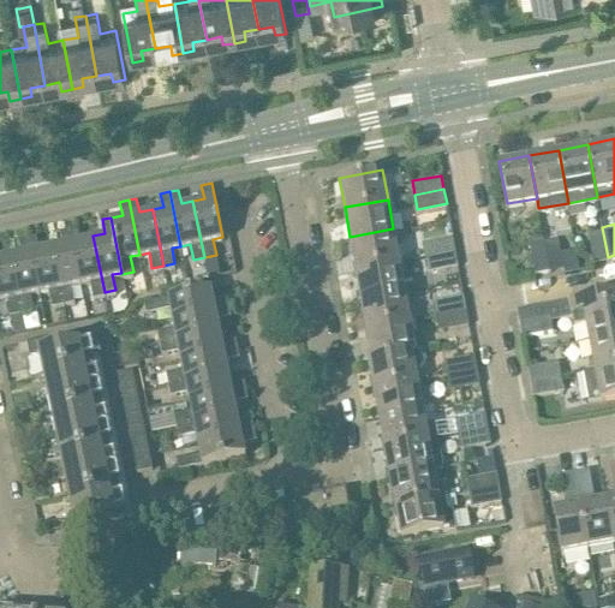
[(78,225),(70,226),(81,281),(90,279),(93,294),(105,292),(93,236),(81,238),(78,225)]
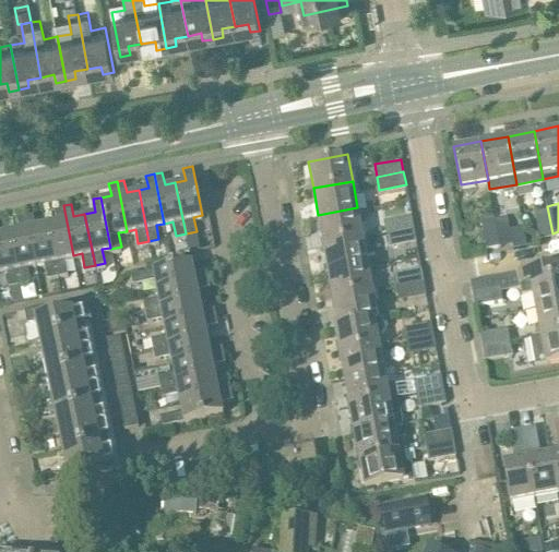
[(58,219),(47,222),(57,273),(67,271),(64,256),(73,255),(63,205),(55,207),(58,219)]
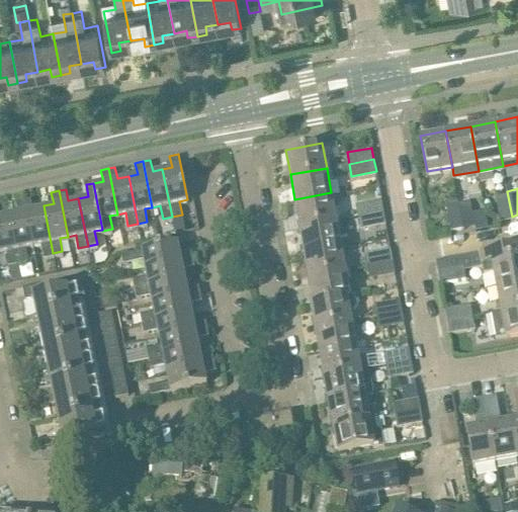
[(500,219),(512,217),(507,191),(496,193),(500,219)]
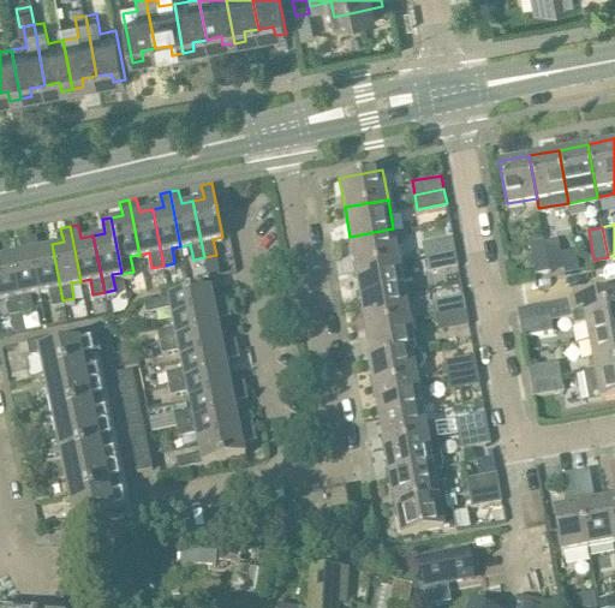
[(350,237),(356,267),(399,258),(393,228),(350,237)]
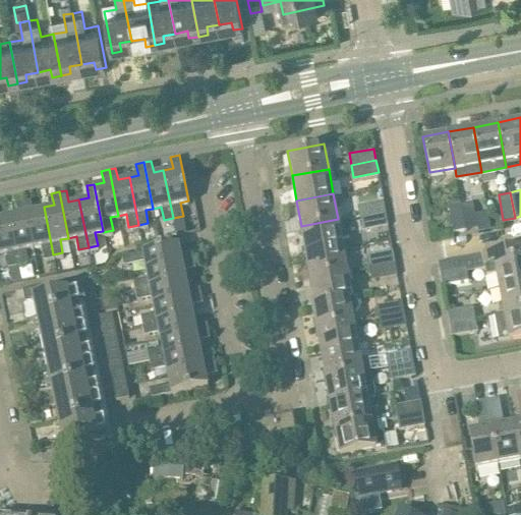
[(31,197),(23,198),(33,245),(41,243),(44,256),(53,254),(44,207),(34,210),(31,197)]
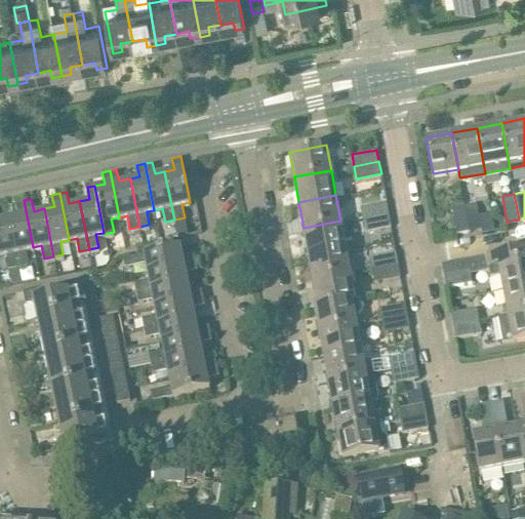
[(361,204),(363,216),(389,211),(386,199),(361,204)]
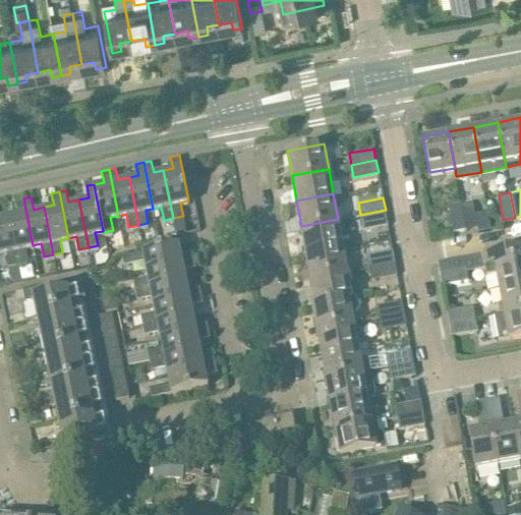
[(18,213),(8,215),(18,263),(27,261),(24,246),(33,245),(23,198),(16,201),(18,213)]
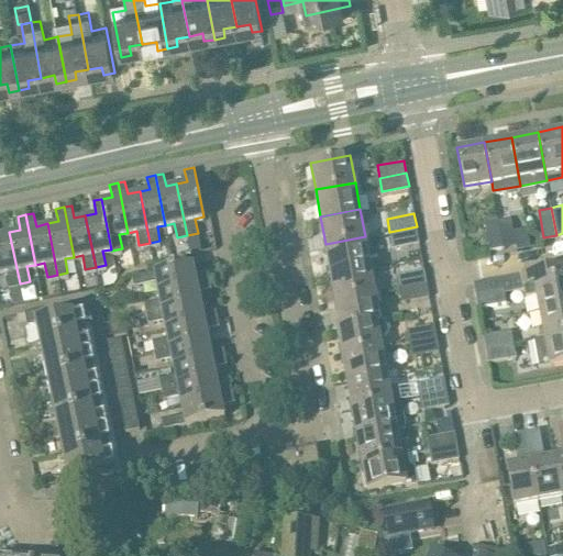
[(498,218),(504,245),(516,243),(511,215),(498,218)]
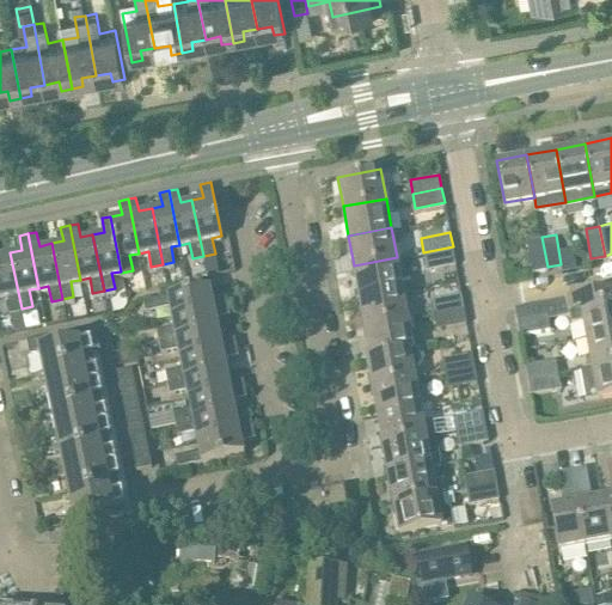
[(533,269),(548,267),(542,237),(527,239),(533,269)]
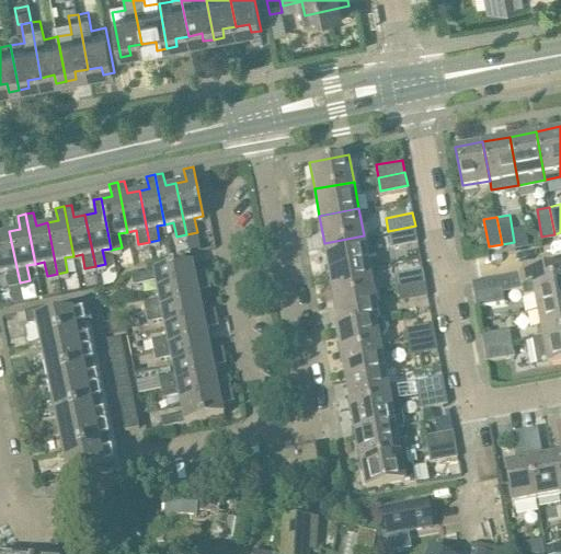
[(415,226),(388,231),(390,244),(418,239),(415,226)]
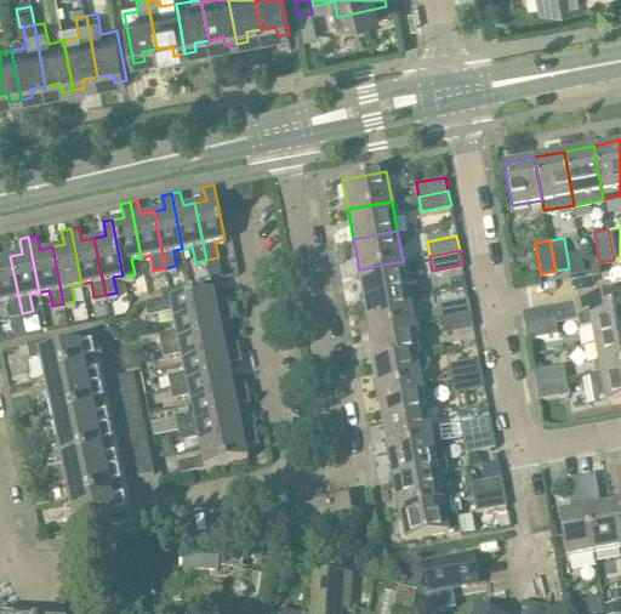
[(0,300),(7,300),(10,316),(22,313),(10,256),(0,257),(0,300)]
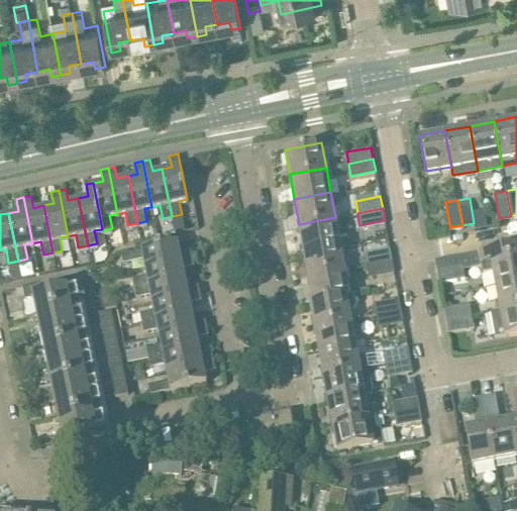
[(299,224),(303,248),(339,241),(335,217),(299,224)]
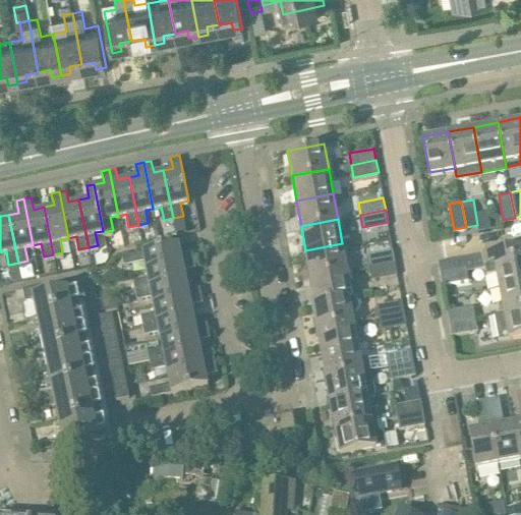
[(145,259),(147,267),(193,258),(192,250),(180,252),(178,241),(122,253),(124,264),(145,259)]
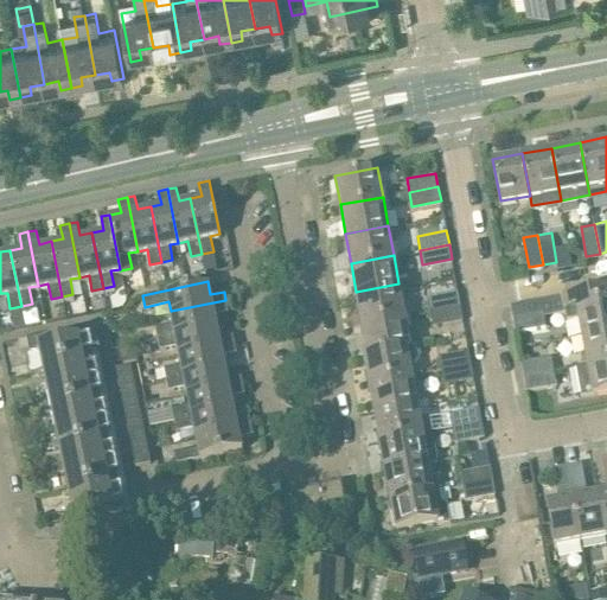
[(579,316),(581,332),(606,326),(606,282),(560,292),(566,318),(579,316)]
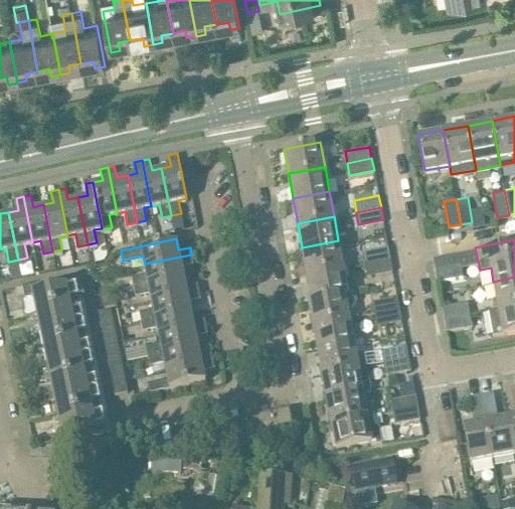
[(343,266),(338,240),(302,247),(306,272),(343,266)]
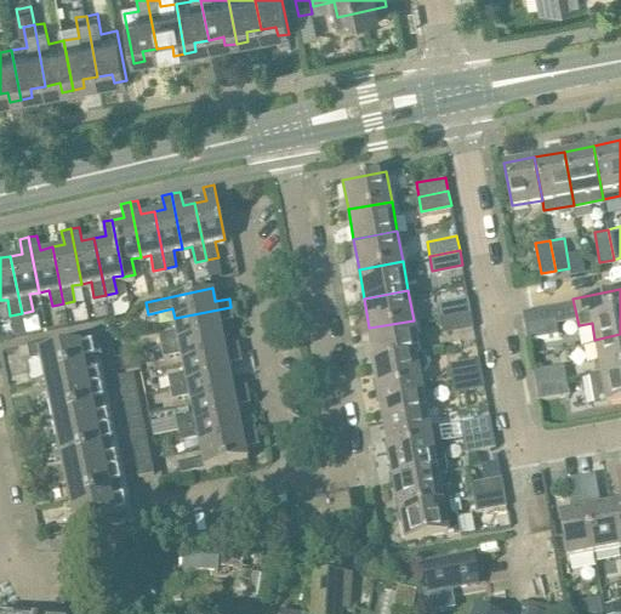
[(468,296),(438,301),(440,316),(471,310),(468,296)]
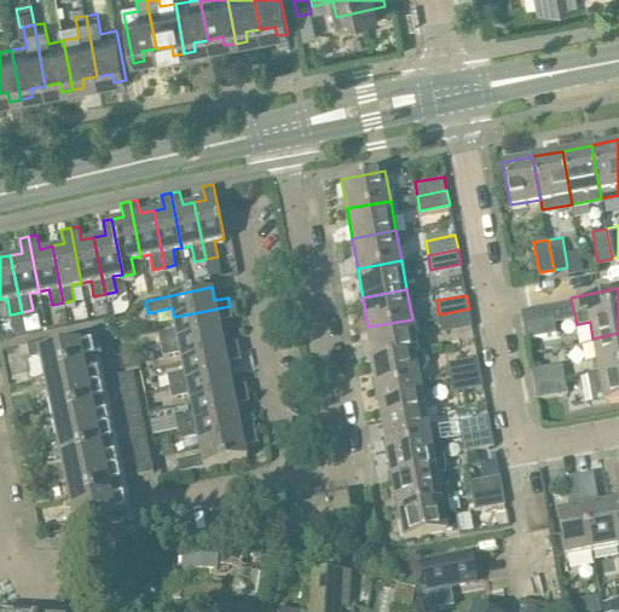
[(524,321),(553,316),(549,301),(521,307),(524,321)]
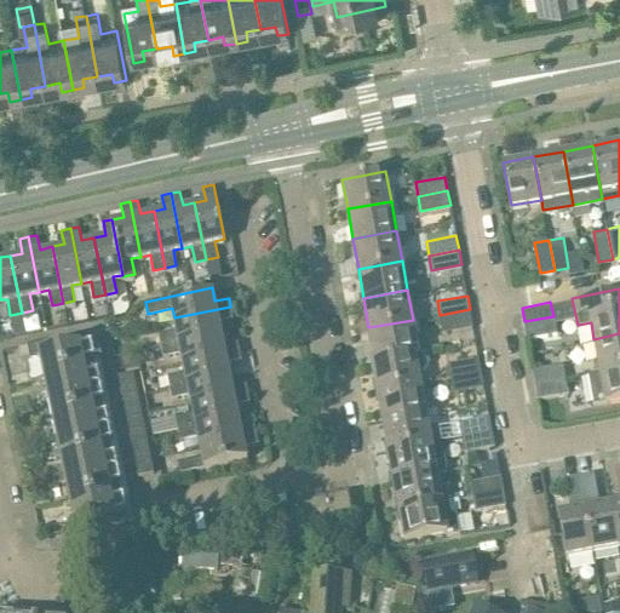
[(176,327),(159,331),(161,343),(222,331),(218,319),(233,316),(230,307),(174,318),(176,327)]
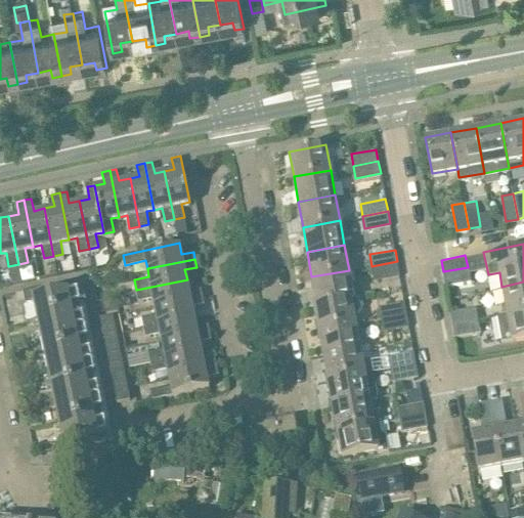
[(397,261),(372,266),(374,278),(399,273),(397,261)]
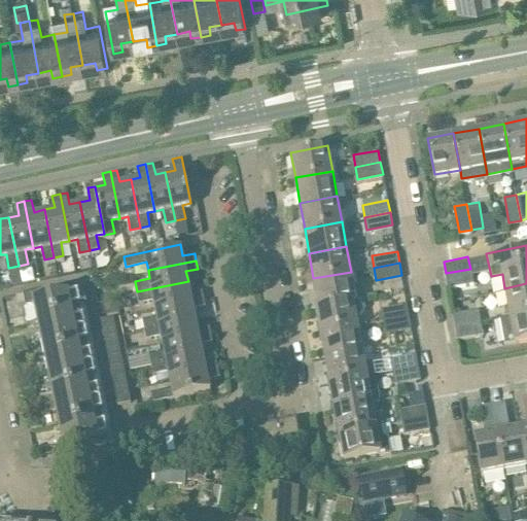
[(19,266),(8,268),(11,282),(22,280),(19,266)]
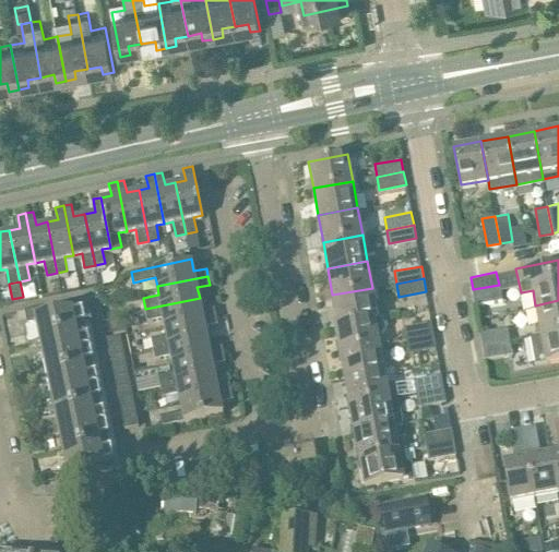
[(499,285),(473,289),(475,302),(502,298),(500,284),(499,285)]
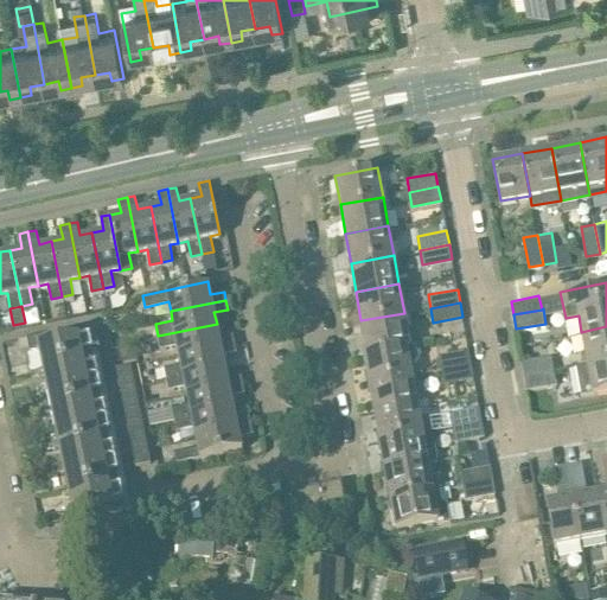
[(404,313),(360,320),(366,350),(409,343),(404,313)]
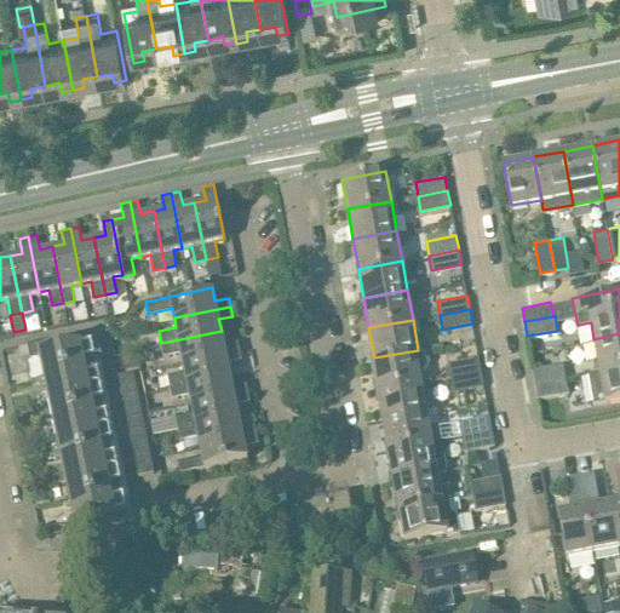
[(90,336),(89,328),(19,343),(21,353),(29,351),(29,355),(39,353),(73,520),(104,514),(105,520),(127,516),(95,355),(102,354),(98,334),(90,336)]
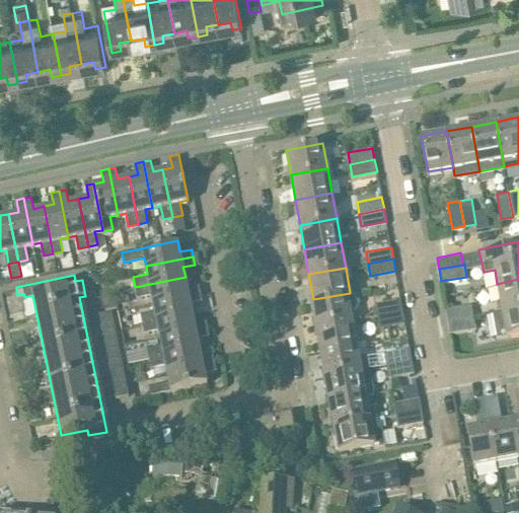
[(188,287),(186,277),(135,287),(137,296),(151,293),(153,301),(200,292),(199,285),(188,287)]
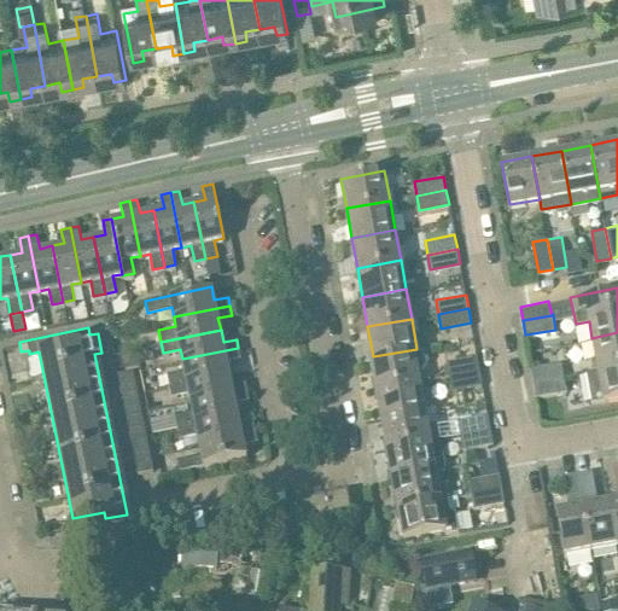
[(617,332),(592,338),(598,368),(617,364),(617,332)]
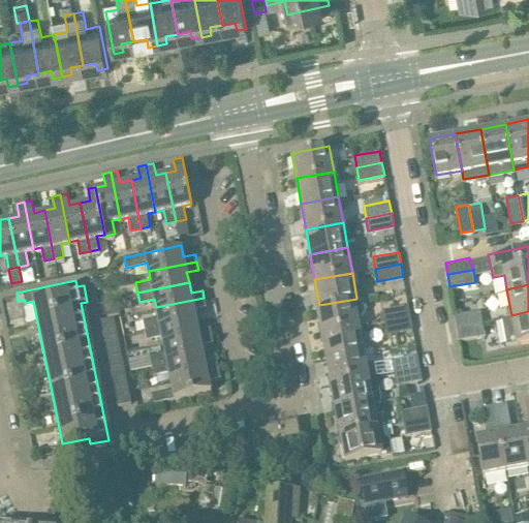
[(319,305),(317,305),(321,331),(360,324),(358,313),(363,312),(367,307),(365,297),(356,299),(319,305)]
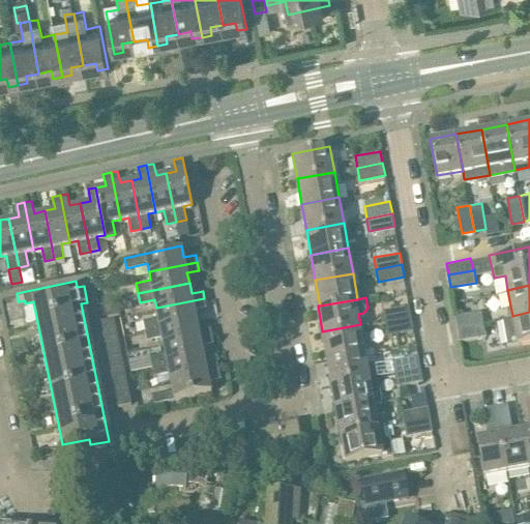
[(157,315),(143,318),(145,328),(197,318),(195,308),(206,306),(204,298),(156,308),(157,315)]
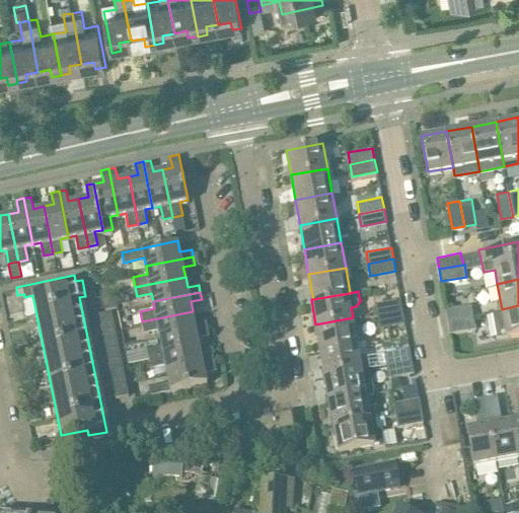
[(400,297),(375,301),(377,313),(402,309),(400,297)]
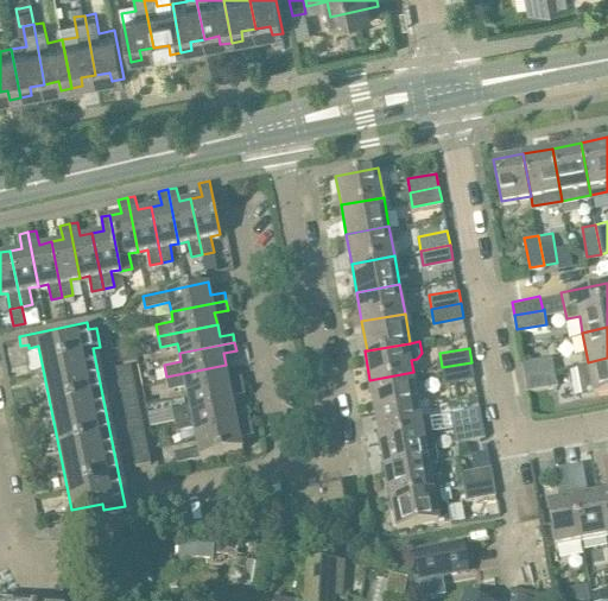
[(523,359),(525,374),(555,368),(552,354),(523,359)]
